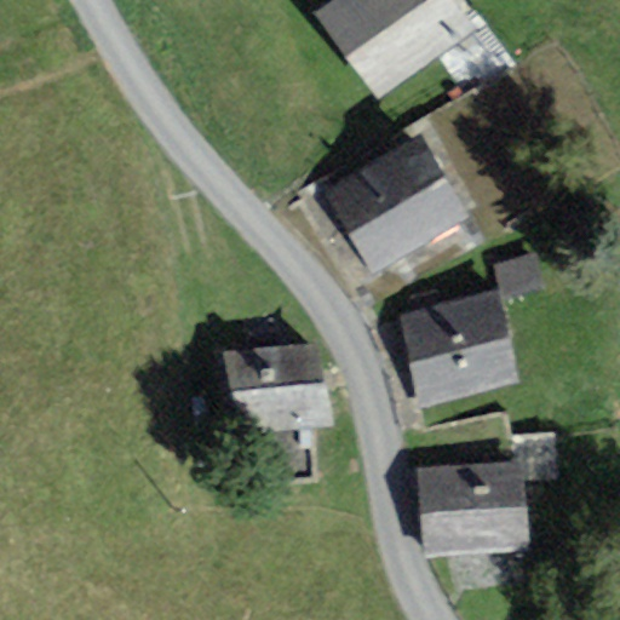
[(431,0),(350,0),(320,21),(368,96),(457,39),(431,0)]
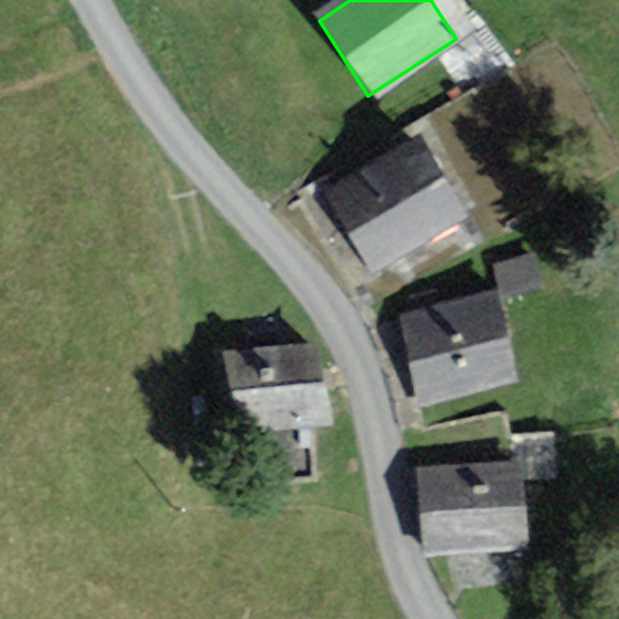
[(415,151),(324,203),(365,275),(456,223),(415,151)]
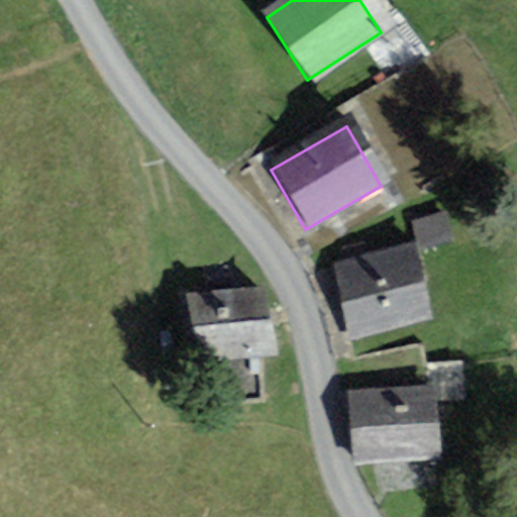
[(402,254),(331,275),(349,339),(420,319),(402,254)]
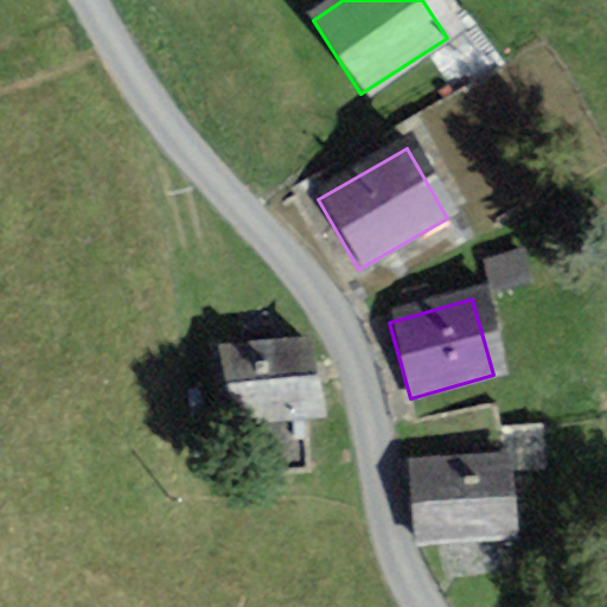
[(300,349),(219,353),(224,423),(305,419),(300,349)]
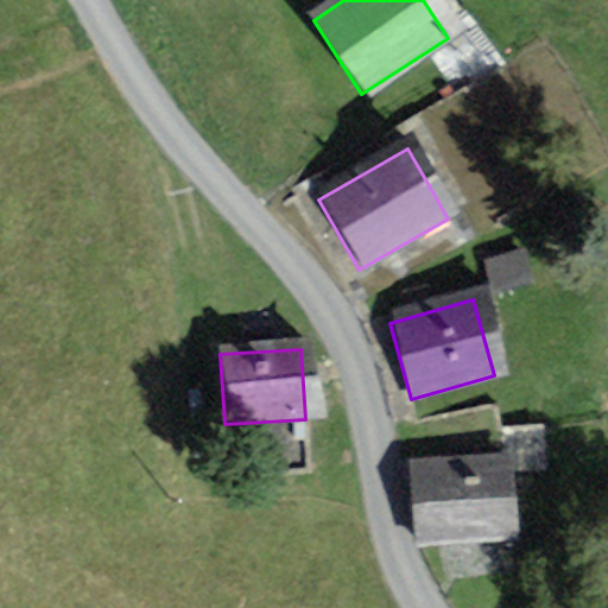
[(498,467),(415,473),(419,545),(502,539),(498,467)]
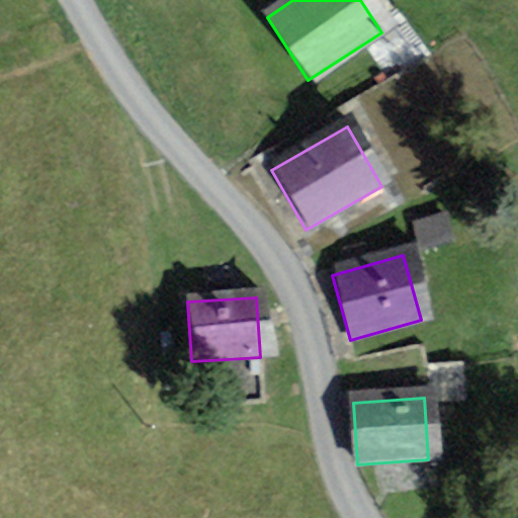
All buildings are outlined.
